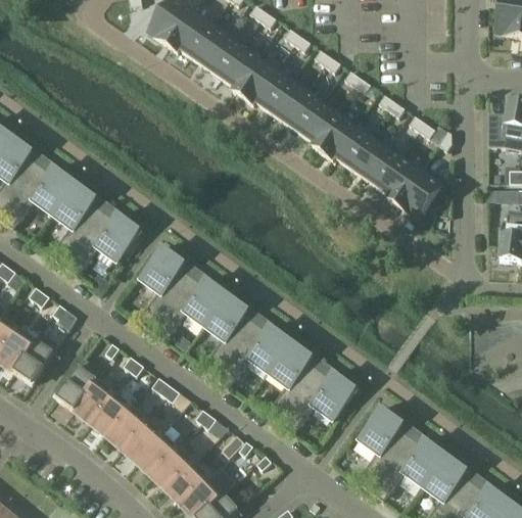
[(192,13),(172,0),(169,0),(145,34),(168,49),(192,13)]
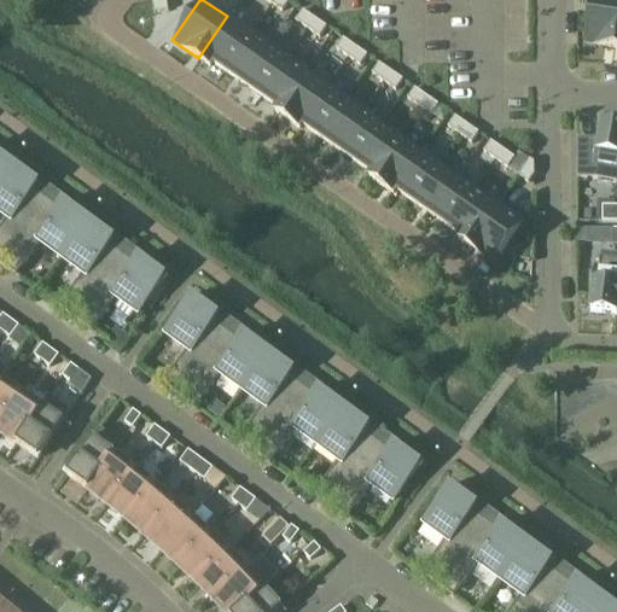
[(271,0),(269,3),(279,10),(285,0),(271,0)]
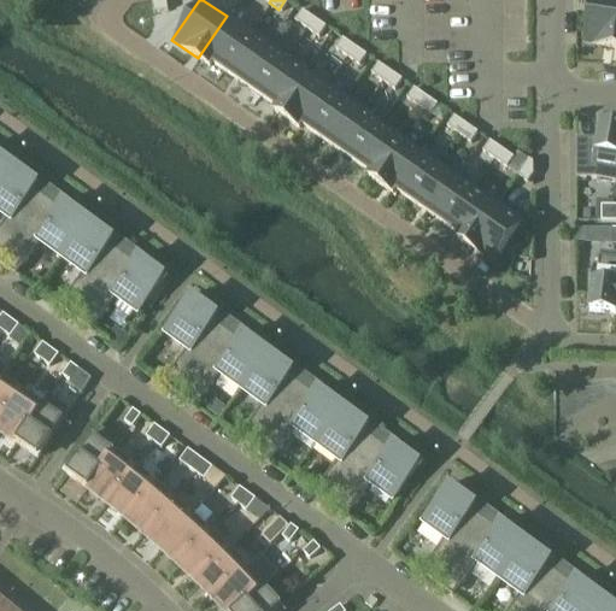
[(615,29),(615,0),(590,0),(585,37),(615,42),(615,29)]
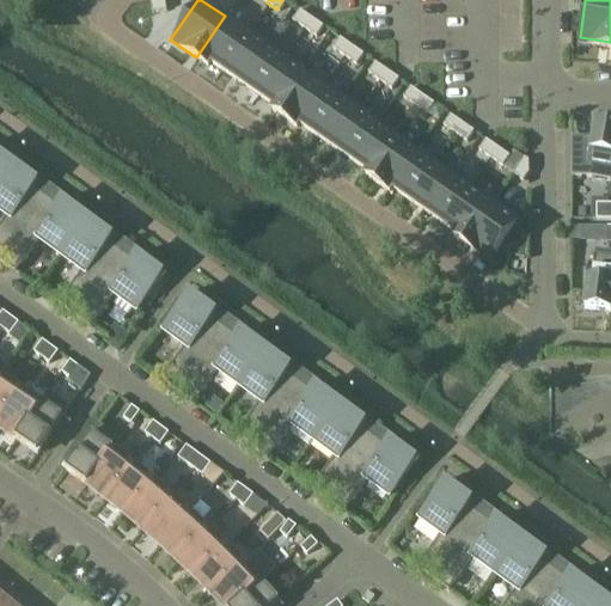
[(310,17),(297,8),(289,18),(303,28),(310,17)]
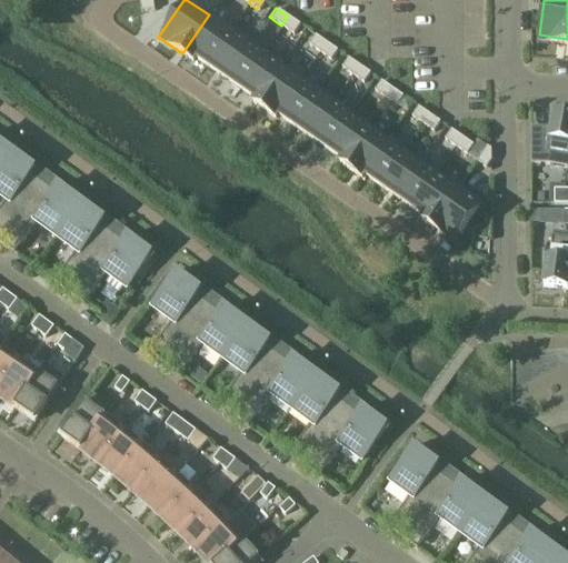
[(229,29),(209,14),(182,53),(191,59),(193,56),(206,63),(229,29)]
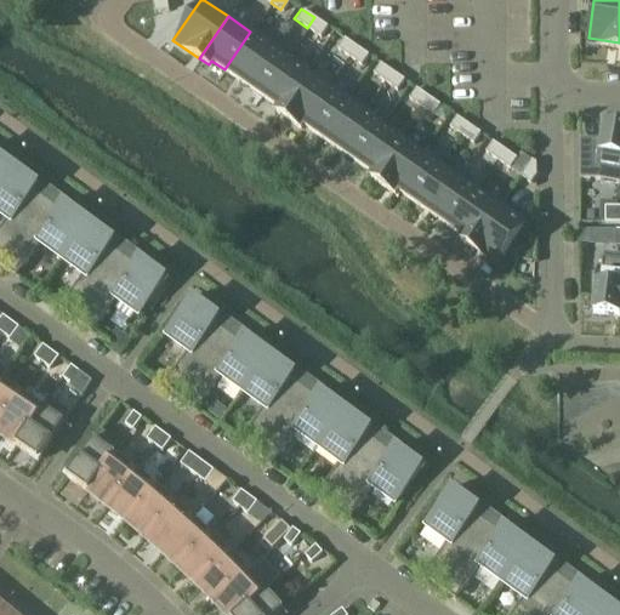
[(325,24),(314,17),(307,28),(318,35),(325,24)]
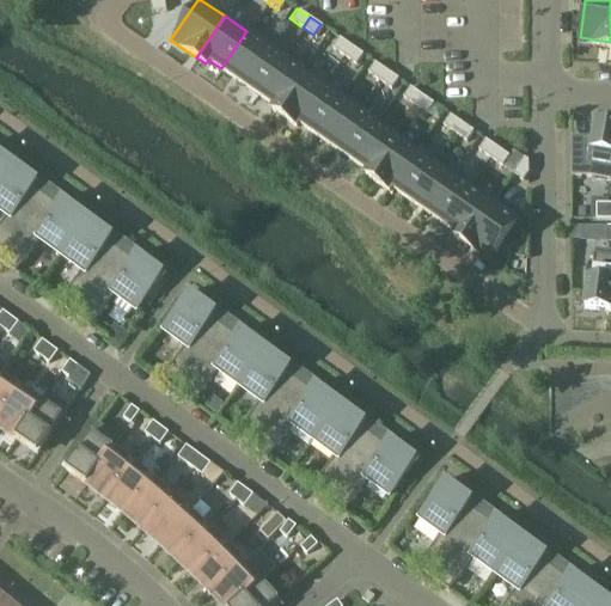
[(264,43),(246,31),(221,68),(238,81),(264,43)]
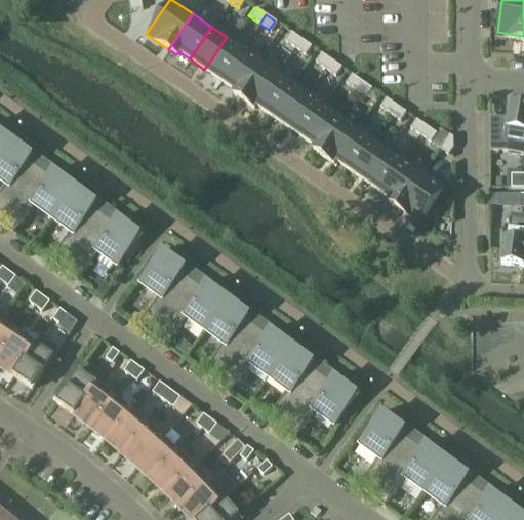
[(299,38),(289,31),(283,40),(293,47),(299,38)]
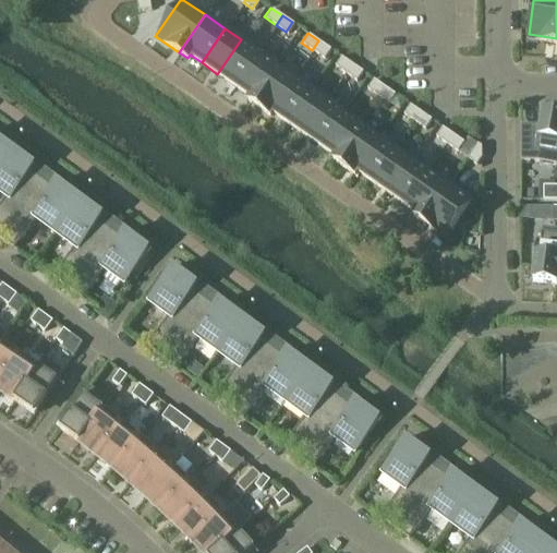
[(257,51),(241,39),(217,74),(233,85),(257,51)]
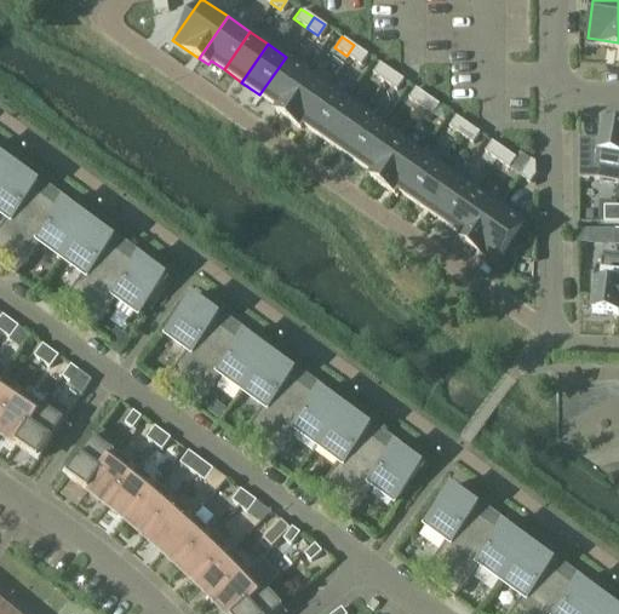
[(365,53),(354,45),(347,56),(357,63),(365,53)]
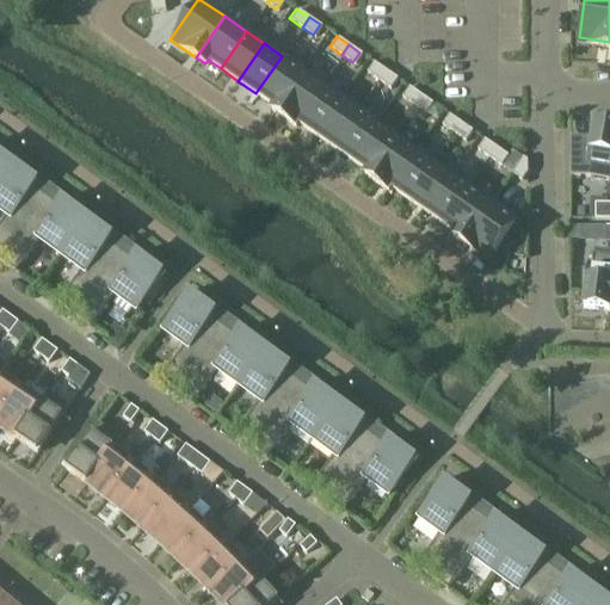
[(300,68),(282,56),(256,93),(272,104),(270,107),(271,109),(300,68)]
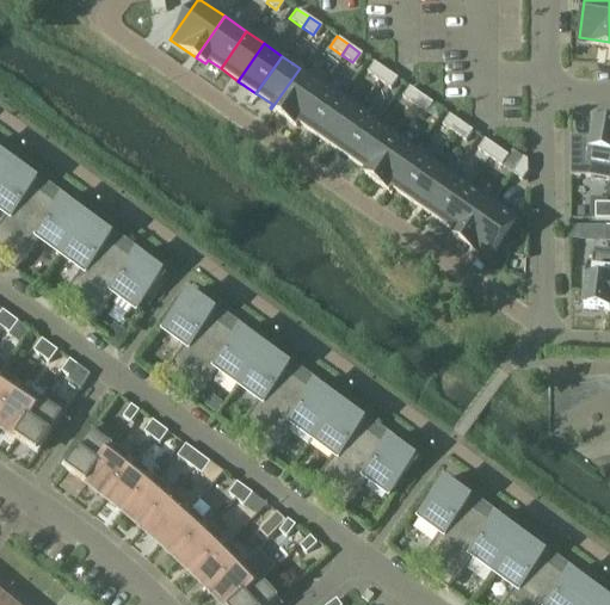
[(384,69),(371,60),(367,71),(377,79),(384,69)]
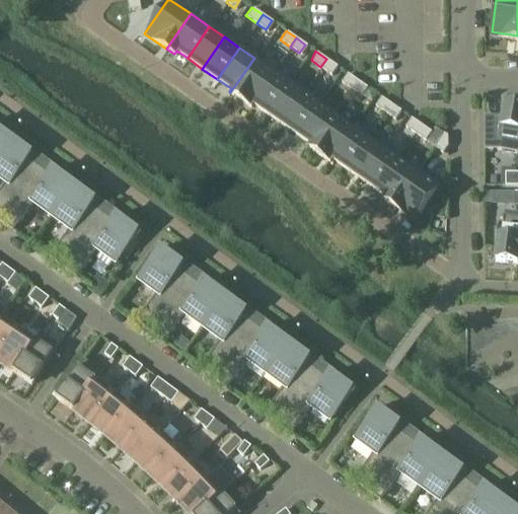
[(274,71),(254,58),(230,92),(249,105),(251,102),(274,71)]
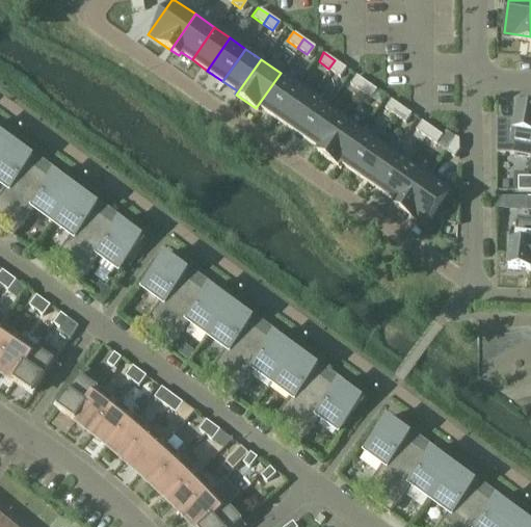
[(344,67),(335,60),(328,69),(338,76),(344,67)]
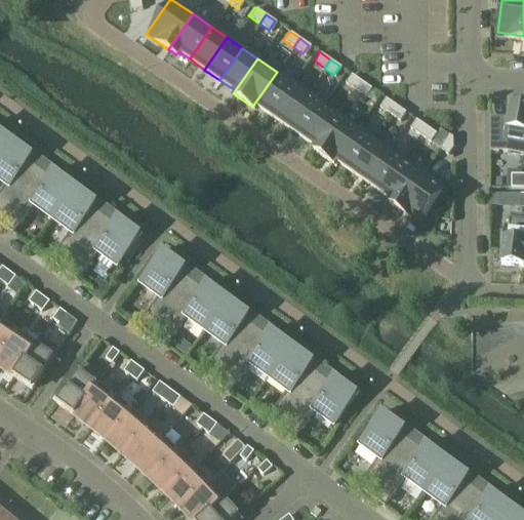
[(292,82),(277,72),(254,104),(270,114),(292,82)]
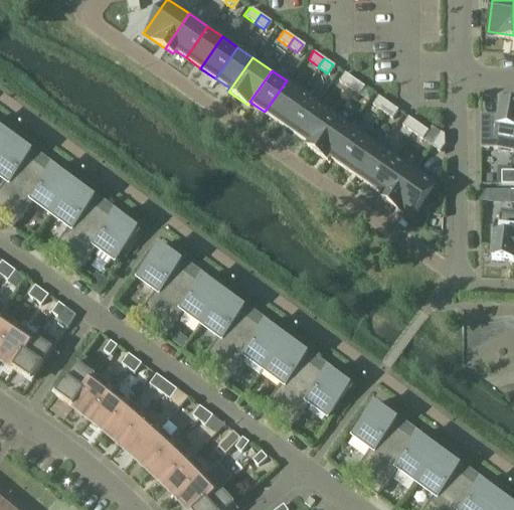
[(353,78),(343,71),(337,80),(348,87),(353,78)]
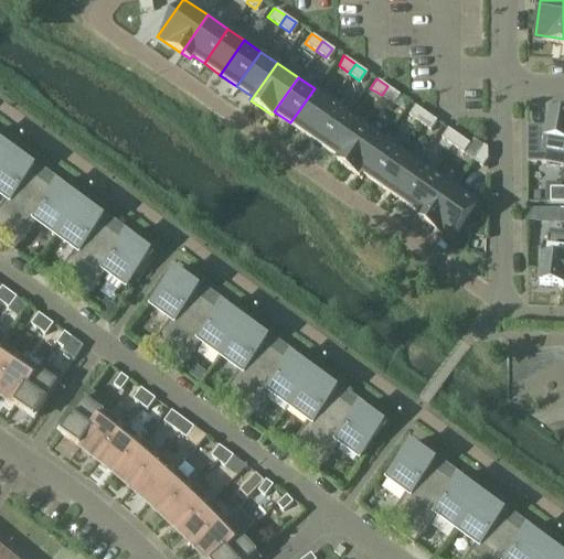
[(398,94),(387,86),(382,95),(392,103),(398,94)]
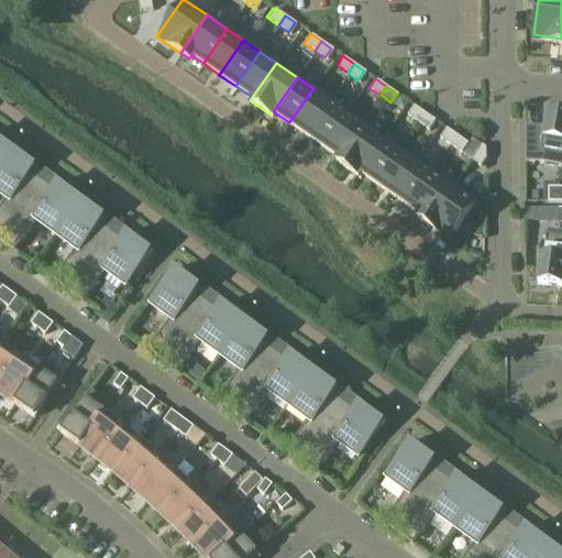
[(330,99),(313,88),(289,122),(306,133),(330,99)]
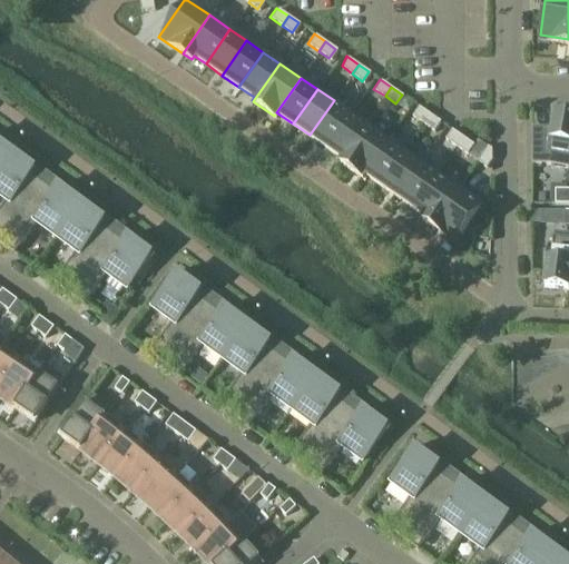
[(334,100),(310,135),(326,146),(350,111),(334,100)]
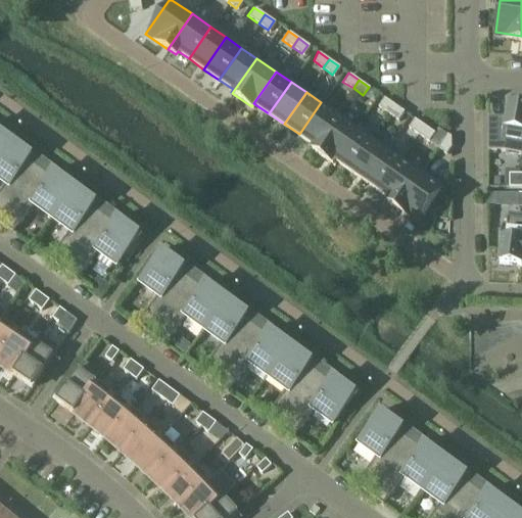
[(393,103),(382,96),(376,105),(387,111),(393,103)]
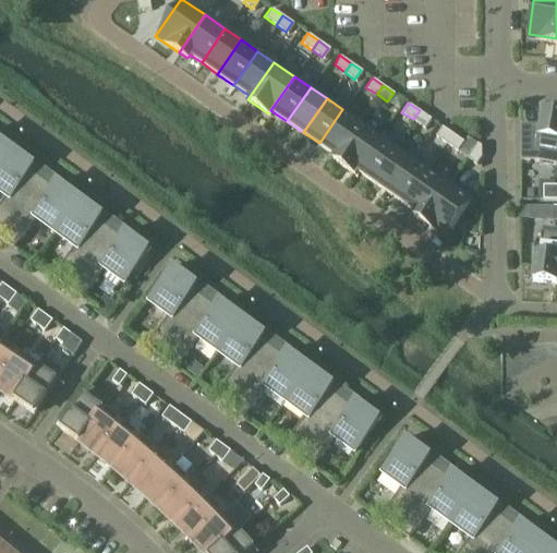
[(556,110),(543,108),(541,122),(524,120),(524,157),(536,156),(556,160),(556,157),(556,110)]
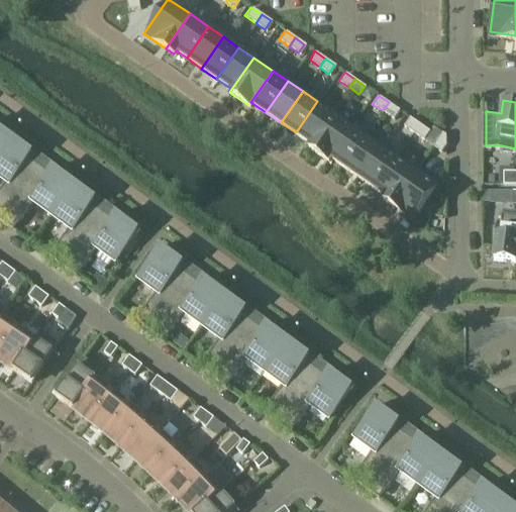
[(332,111),(317,101),(296,132),(309,141),(307,144),(308,145),(332,111)]
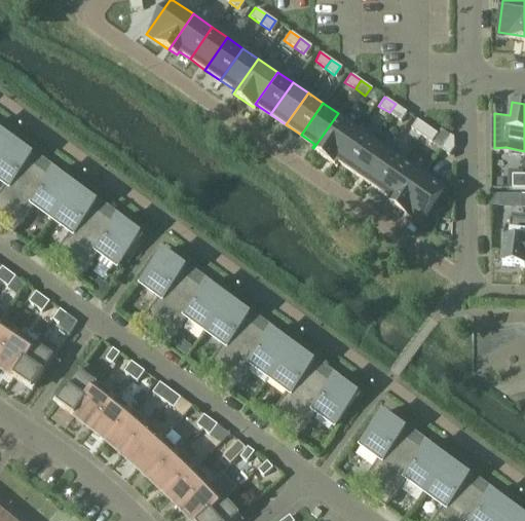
[(405,111),(396,104),(389,112),(399,119),(405,111)]
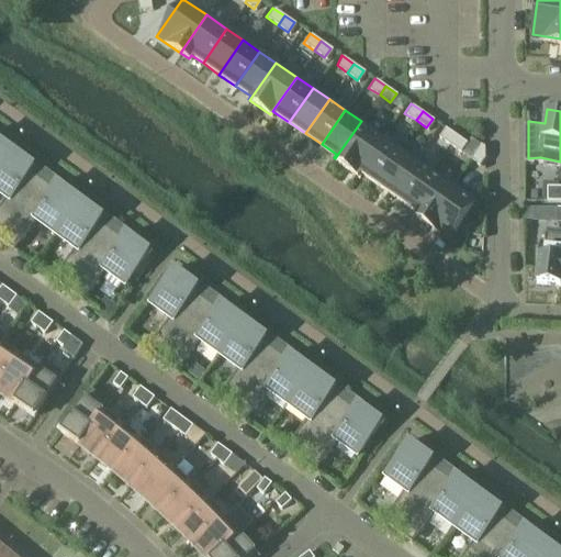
[(382,135),(361,121),(335,158),(356,173),(358,169),(382,135)]
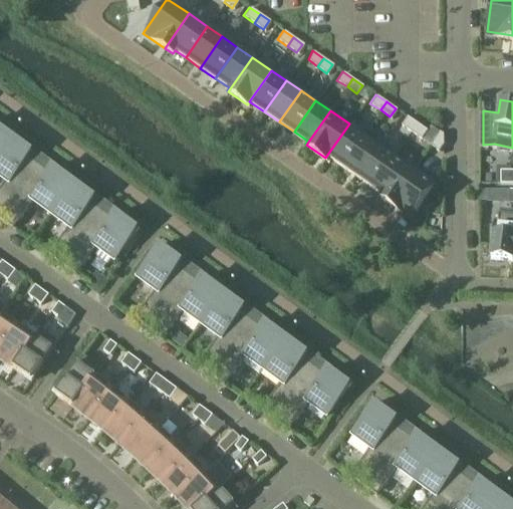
[(417,122),(406,115),(400,123),(411,132),(417,122)]
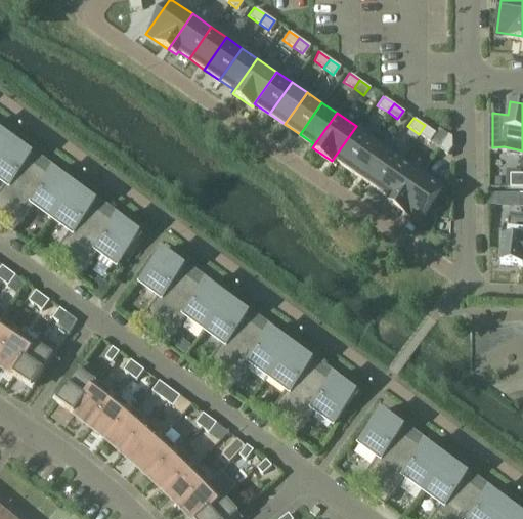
[(0,150),(12,134),(0,124),(0,150)]
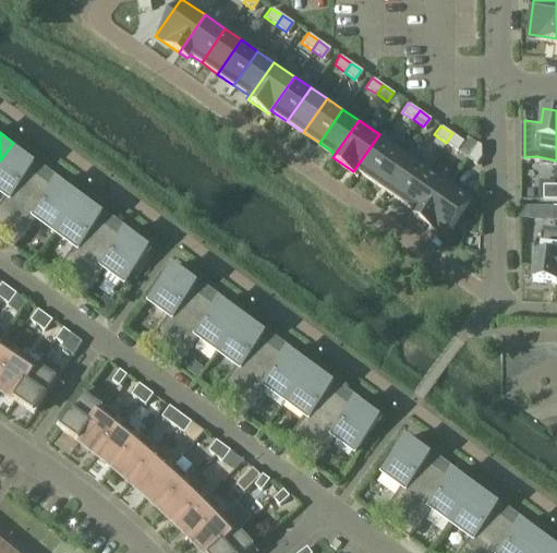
[(462,140),(452,133),(446,143),(456,149),(462,140)]
